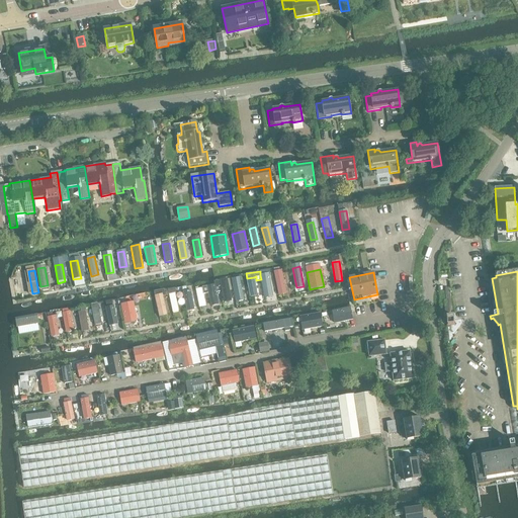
[(268,273),(260,275),(261,279),(265,296),(272,295),(268,273)]
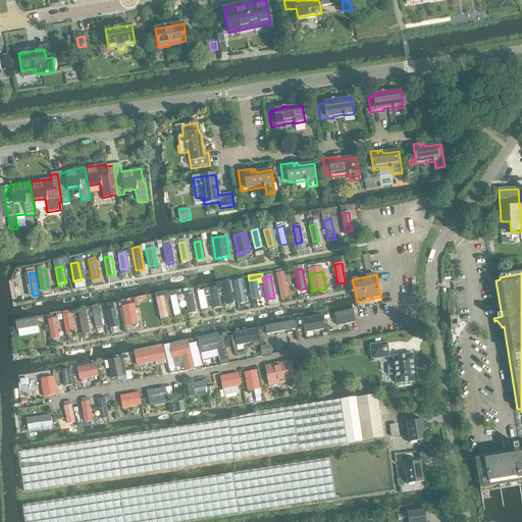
[(281,293),(290,291),(285,275),(278,276),(281,293)]
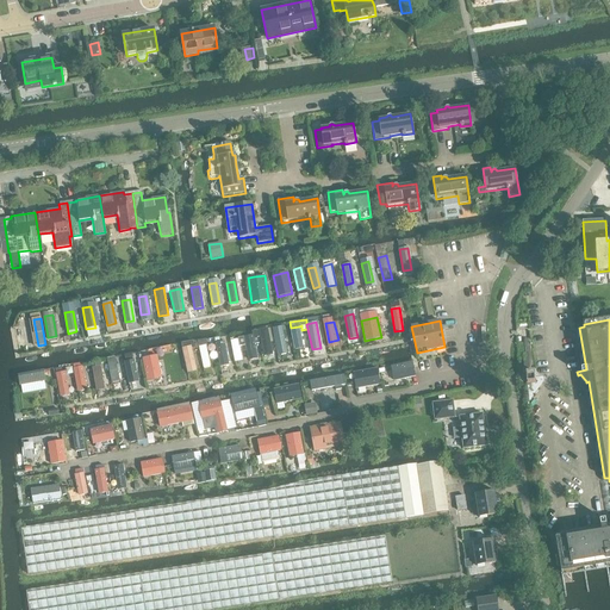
[(291,328),(294,349),(303,347),(299,327),(291,328)]
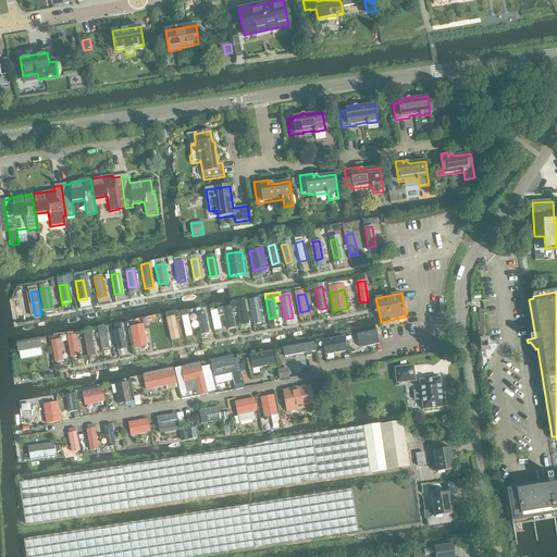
[(237,308),(242,325),(249,323),(244,300),(236,301),(237,308)]
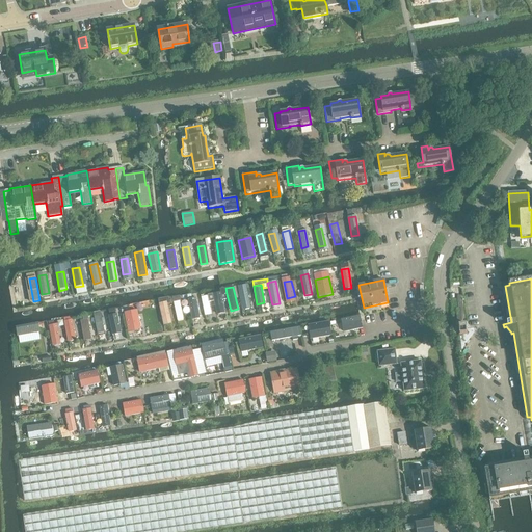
[(239,289),(242,307),(248,306),(245,288),(239,289)]
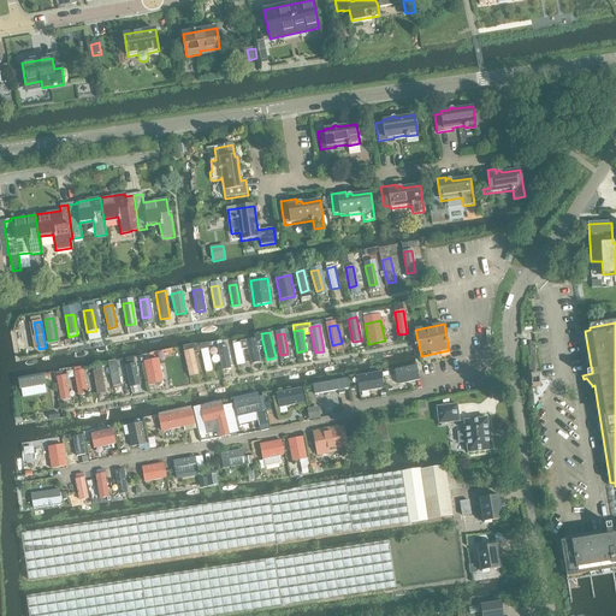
[(248,348),(252,363),(260,362),(256,348),(255,338),(247,341),(248,348)]
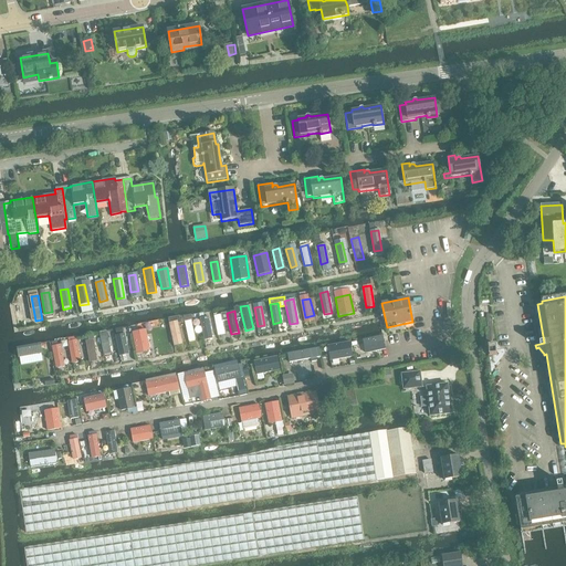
[(217,334),(223,333),(220,315),(213,316),(217,334)]
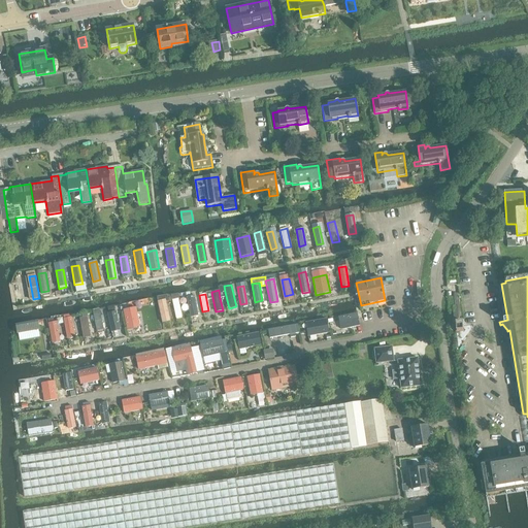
[(187,297),(190,318),(198,316),(195,296),(187,297)]
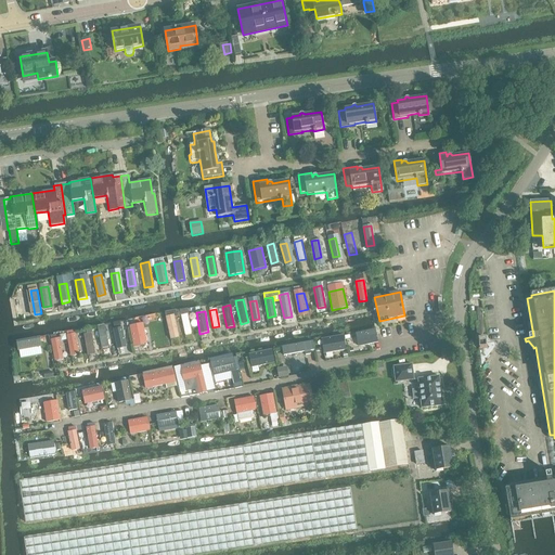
[(170,336),(176,335),(171,314),(166,315),(170,336)]
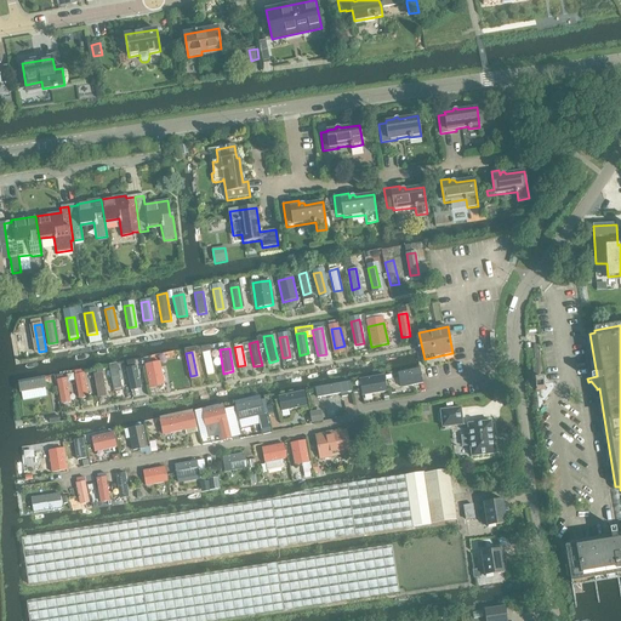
[(203,353),(208,375),(215,372),(210,352),(203,353)]
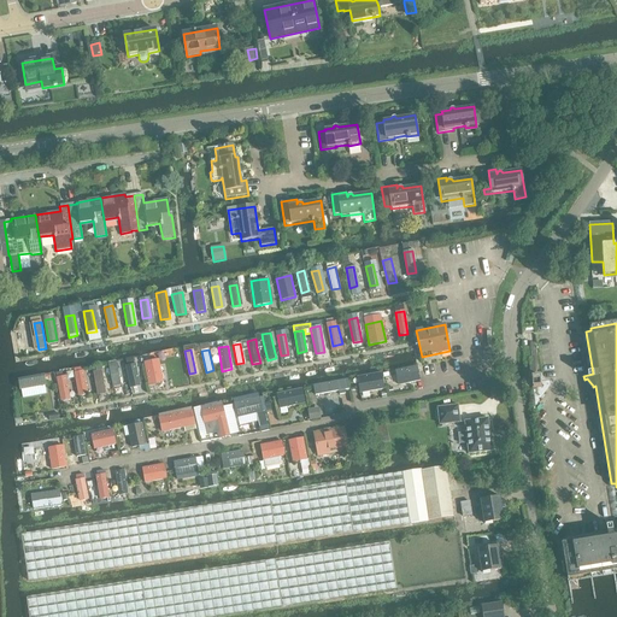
[(159,360),(154,362),(145,363),(150,385),(163,381),(159,360)]
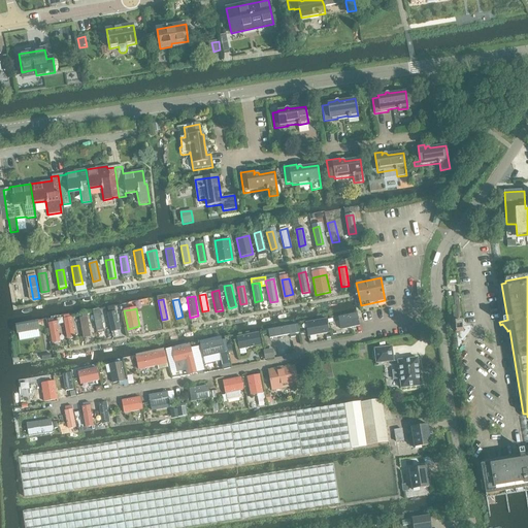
[(103,330),(99,309),(92,310),(96,331),(103,330)]
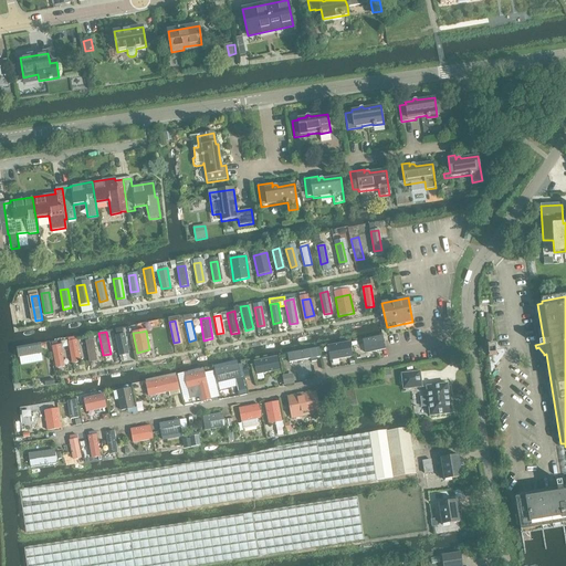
[(116,335),(115,336),(119,356),(128,354),(124,334),(123,334),(116,335)]
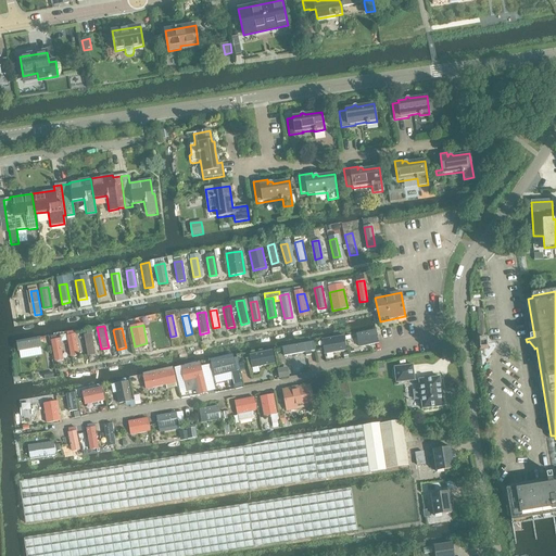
[(376,330),(356,335),(359,346),(378,343),(376,330)]
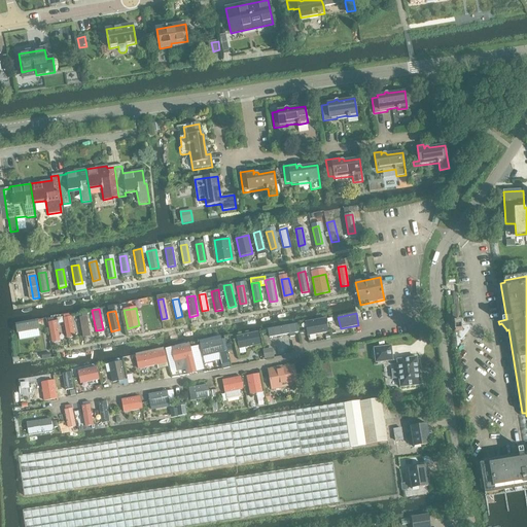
[(68,339),(75,337),(71,317),(64,318),(68,339)]
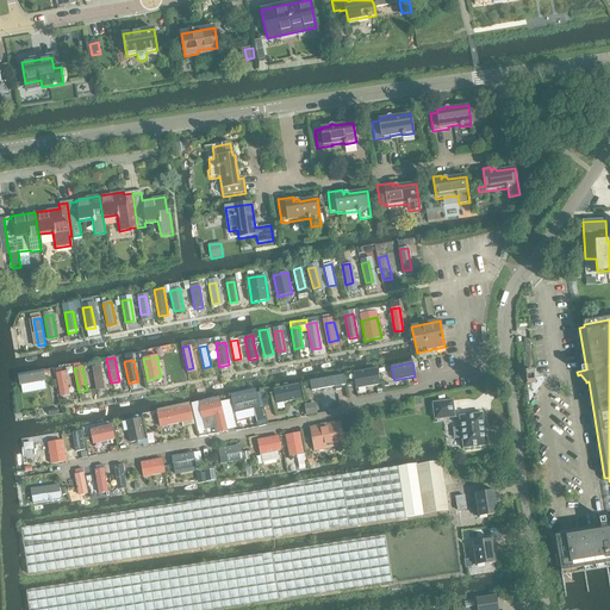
[(101,367),(93,369),(97,390),(105,388),(101,367)]
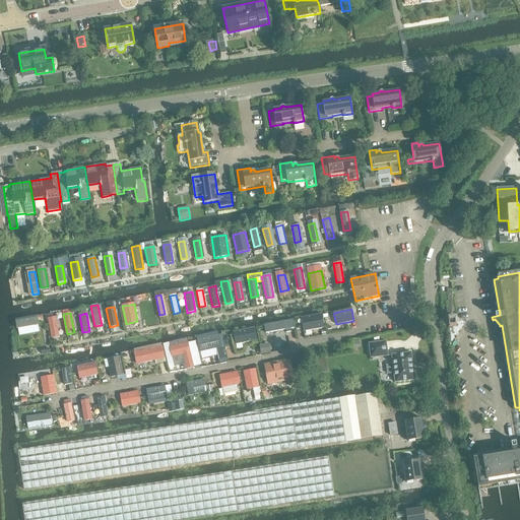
[(301,320),(303,331),(324,327),(322,316),(301,320)]
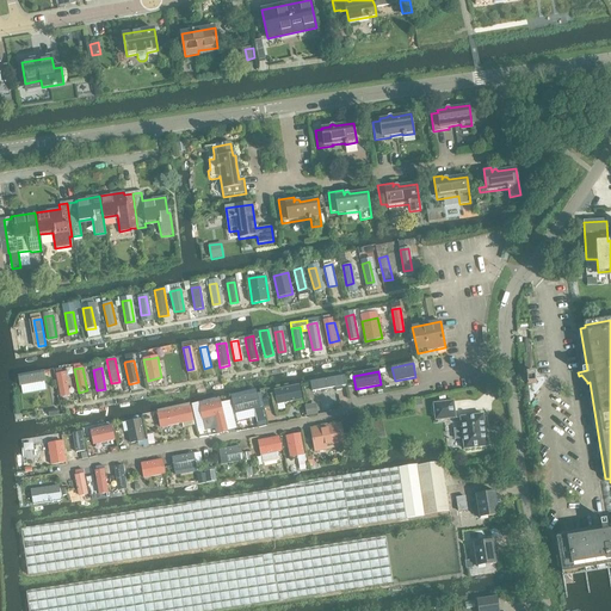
[(18,377),(20,387),(45,382),(44,372),(18,377)]
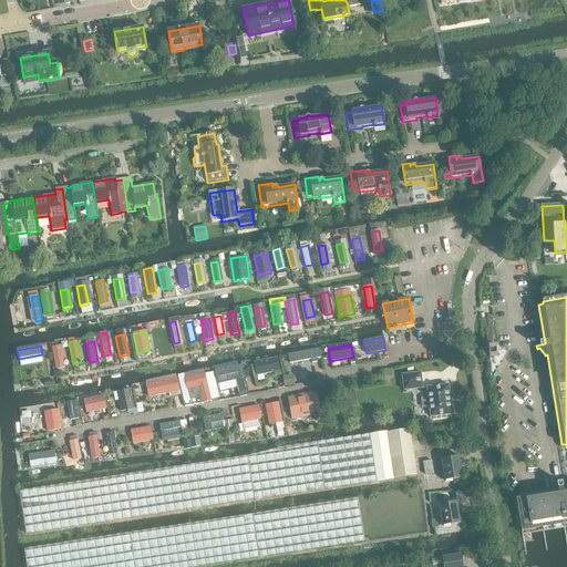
[(60,346),(51,347),(57,369),(64,367),(60,346)]
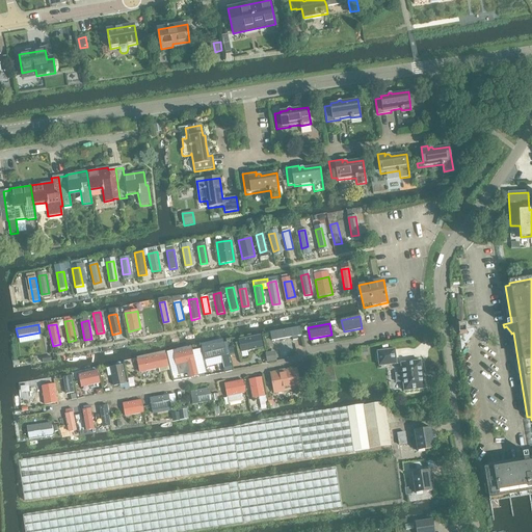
[(273,333),(274,340),(298,335),(297,328),(273,333)]
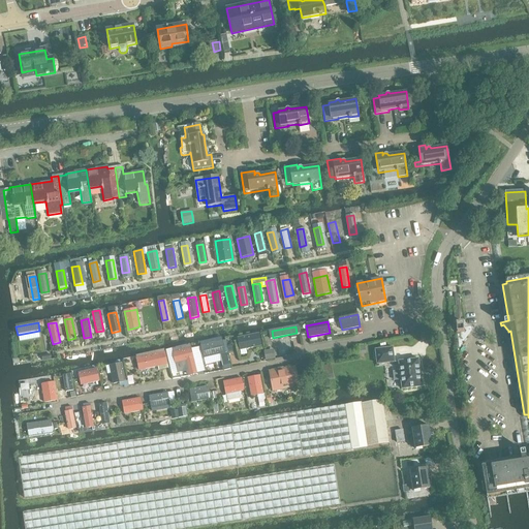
[(238,338),(240,350),(261,346),(258,334),(238,338)]
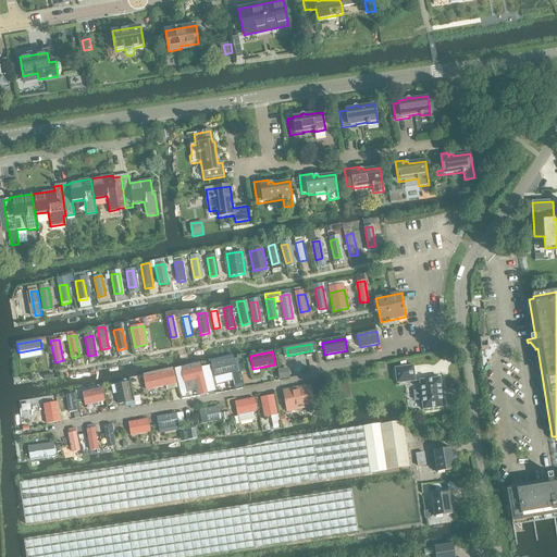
[(211,364),(214,378),(232,373),(237,372),(234,359),(211,364)]
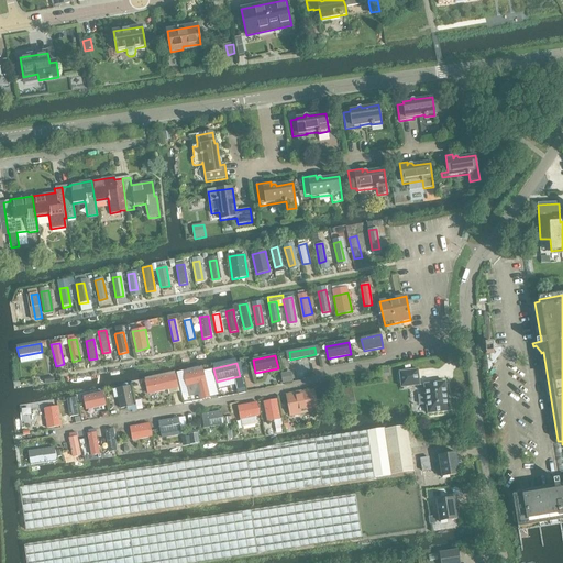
[(401,388),(420,386),(418,368),(399,372),(401,388)]
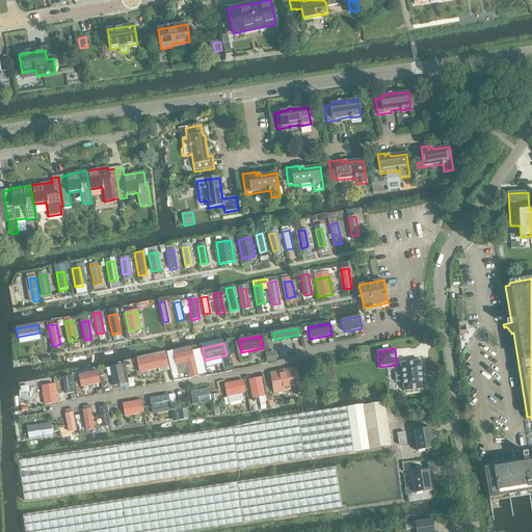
[(190,378),(197,376),(194,362),(192,350),(174,354),(177,366),(187,364),(190,378)]
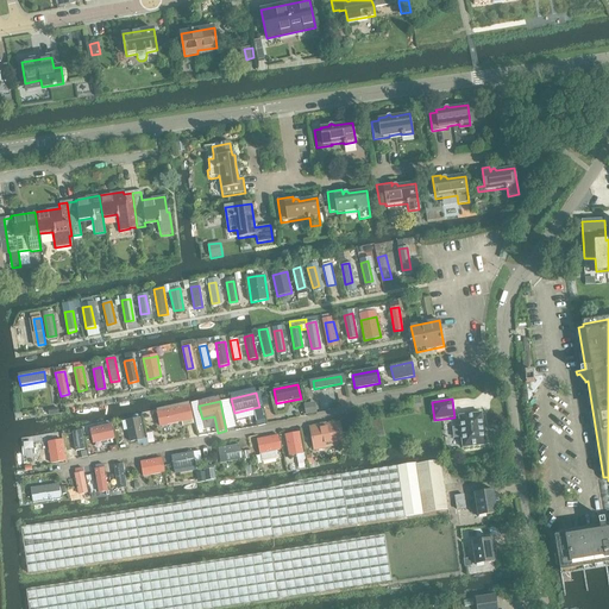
[(314,402),(305,405),(306,414),(316,412),(314,402)]
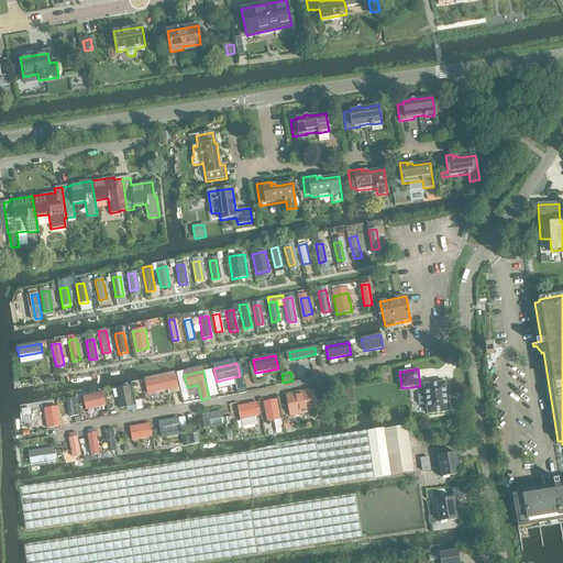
[(148,395),(178,388),(176,375),(145,382),(148,395)]
